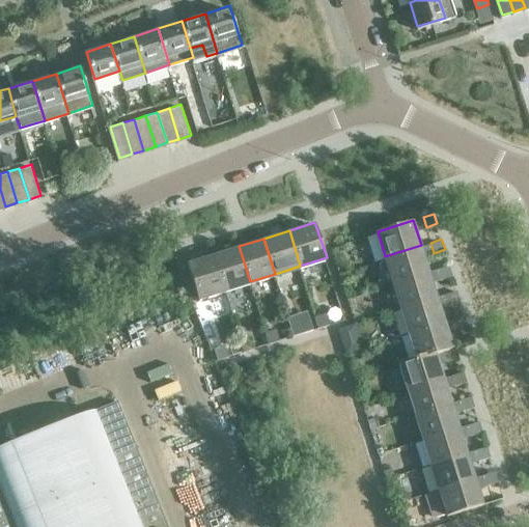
[(428,270),(421,245),(385,256),(393,281),(428,270)]
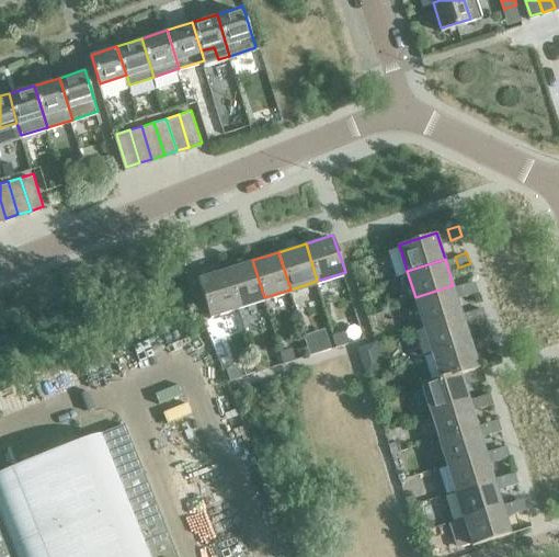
[(238,306),(264,297),(252,260),(226,269),(238,306)]
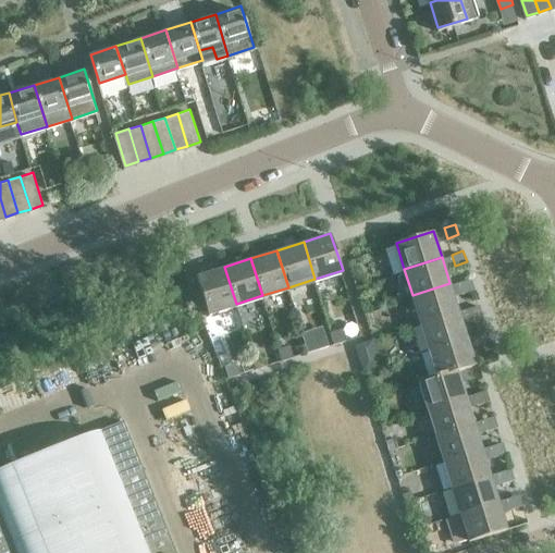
[(209,311),(236,304),(224,267),(198,274),(209,311)]
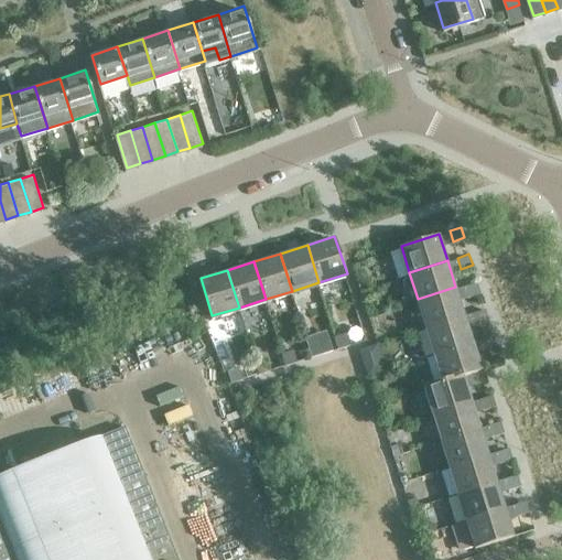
[(481,291),(477,281),(466,284),(469,295),(481,291)]
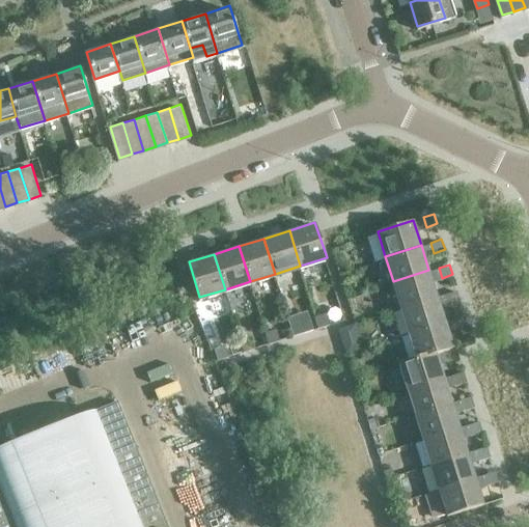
[(437,295),(428,270),(393,281),(400,306),(437,295)]
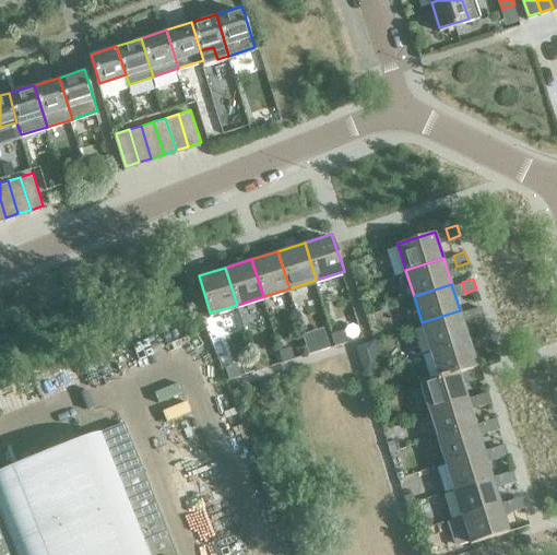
[(485,315),(482,304),(470,308),(473,318),(485,315)]
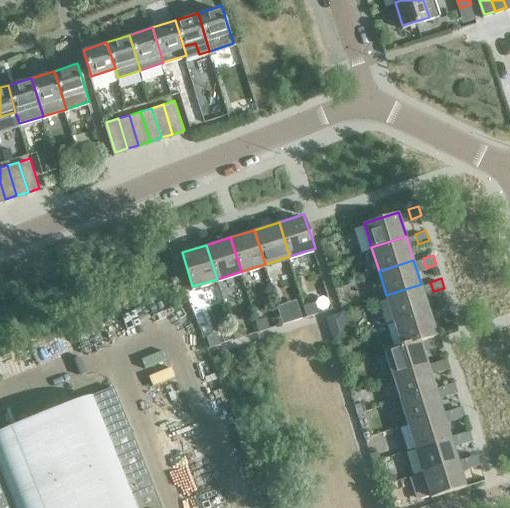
[(394,319),(428,308),(421,284),(386,295),(394,319)]
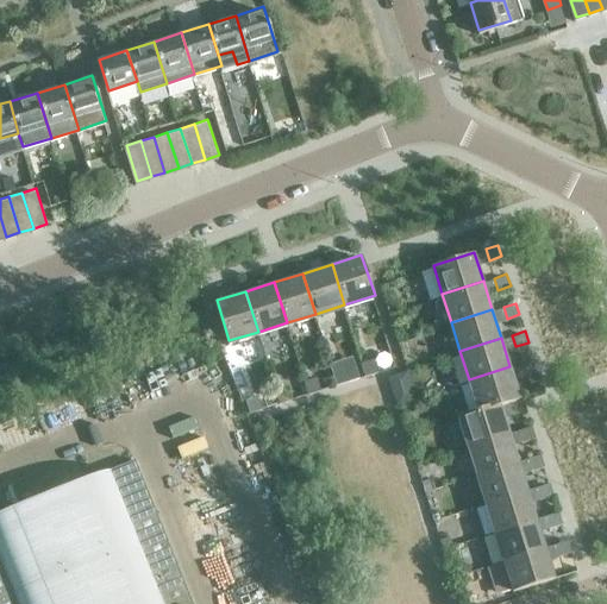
[(361,358),(364,371),(379,366),(374,354),(361,358)]
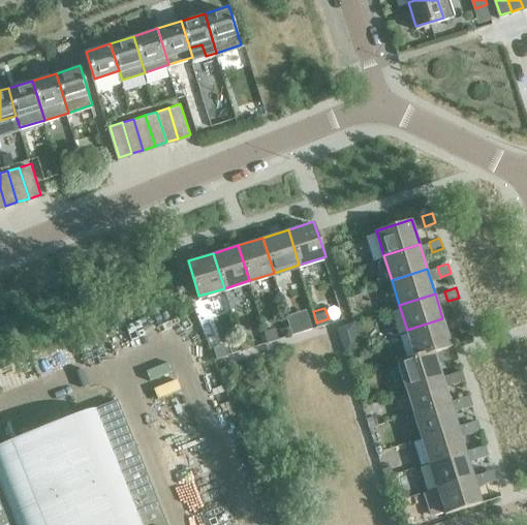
[(466,322),(463,313),(453,316),(456,326),(466,322)]
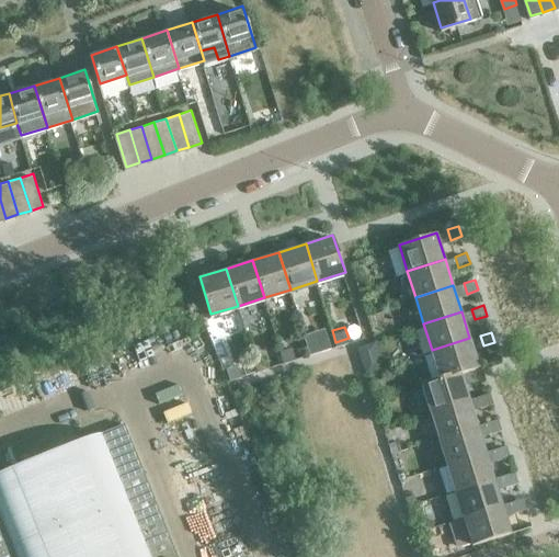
[(306,339),(310,350),(321,347),(318,334),(306,339)]
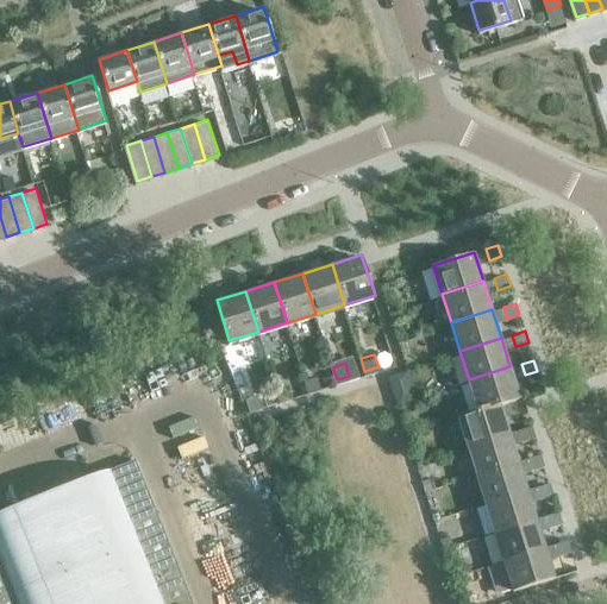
[(500,403),(512,400),(519,397),(509,366),(469,379),(477,408),(479,409),(500,402),(500,403)]
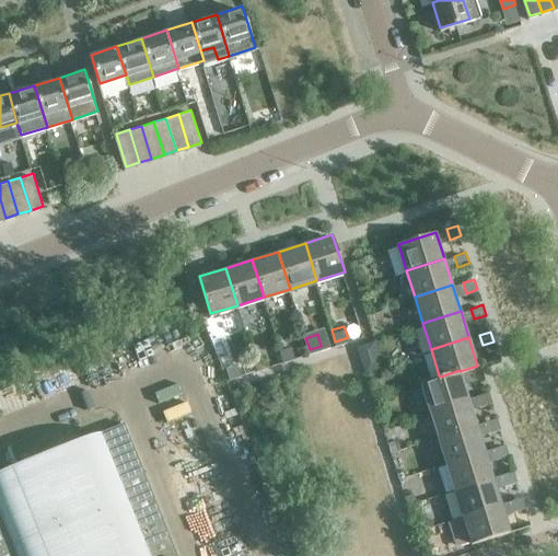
[(375,339),(358,345),(365,369),(383,363),(375,339)]
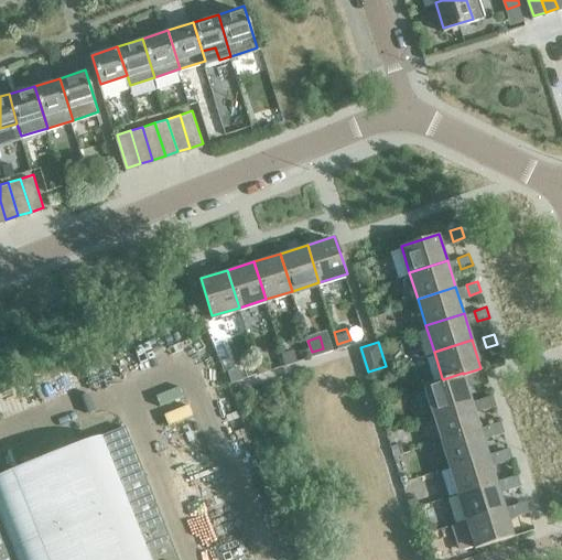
[(281,348),(285,361),(296,357),(293,345),(281,348)]
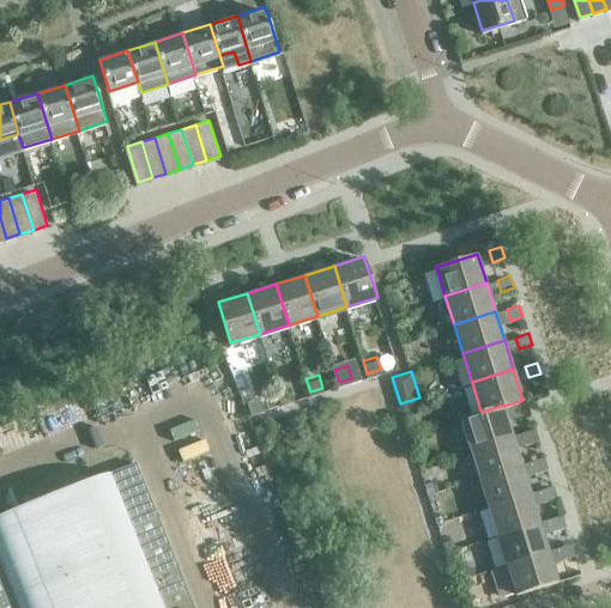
[(277,388),(280,401),(294,396),(290,384),(277,388)]
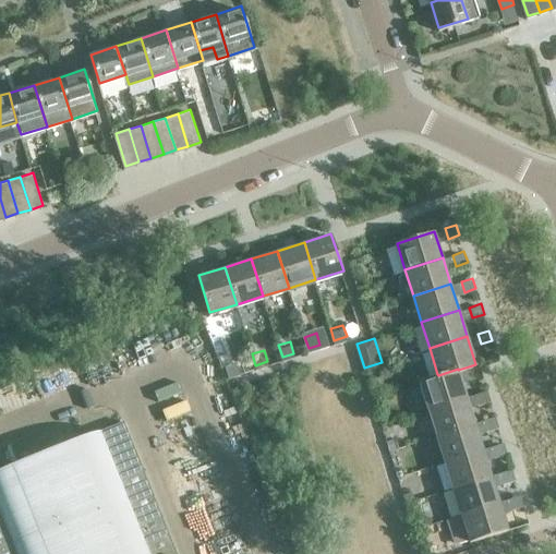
[(226,362),(229,373),(241,370),(237,358),(226,362)]
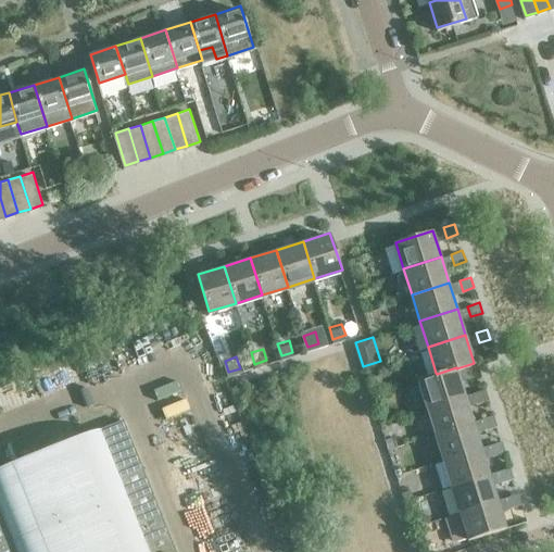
[(478,362),(474,363),(467,365),(470,378),(482,374),(478,362)]
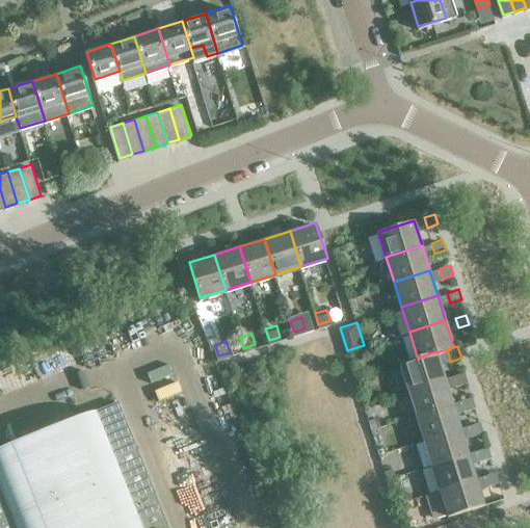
[(418,358),(417,357),(400,362),(408,389),(445,377),(436,352),(436,351),(418,358)]
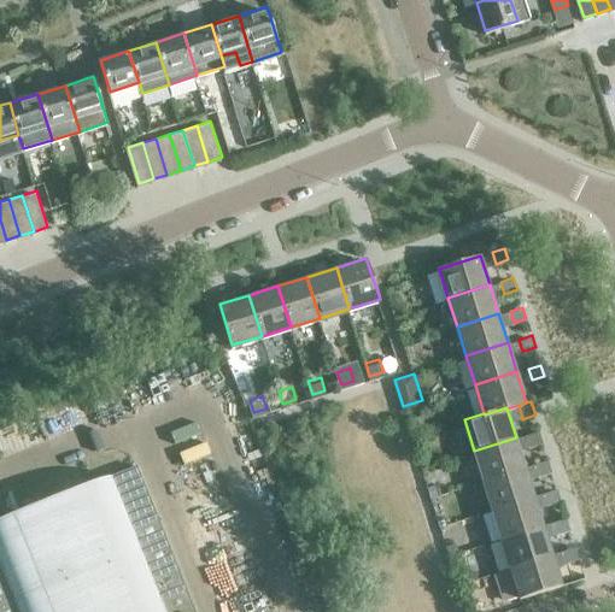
[(544,442),(540,430),(527,434),(531,446),(544,442)]
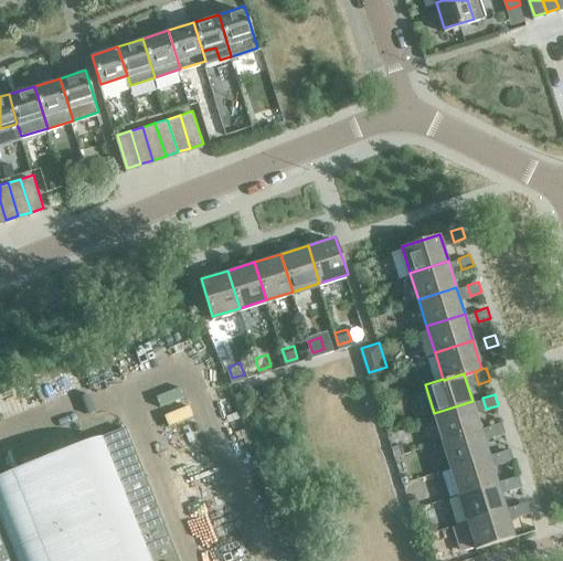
[(442,441),(480,429),(473,401),(434,413),(442,441)]
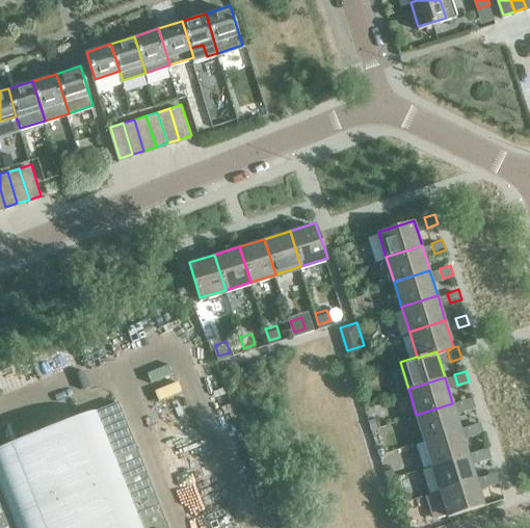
[(476,406),(473,396),(462,399),(466,410),(476,406)]
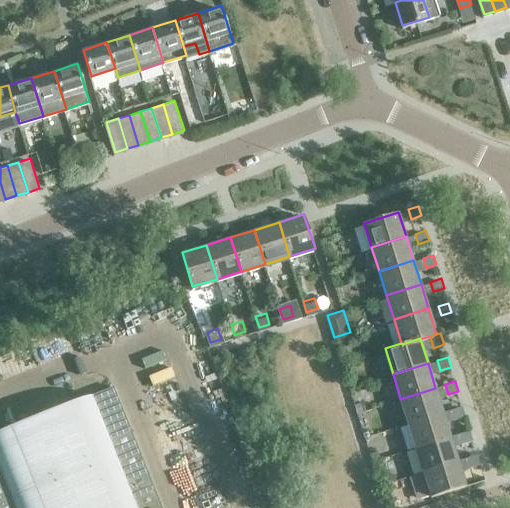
[(0,507),(162,507),(114,384),(0,429),(0,507)]
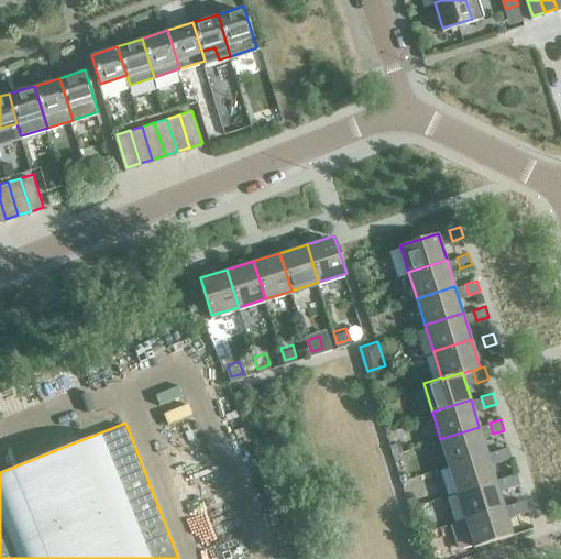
[(449,466),(487,453),(479,427),(440,439),(449,466)]
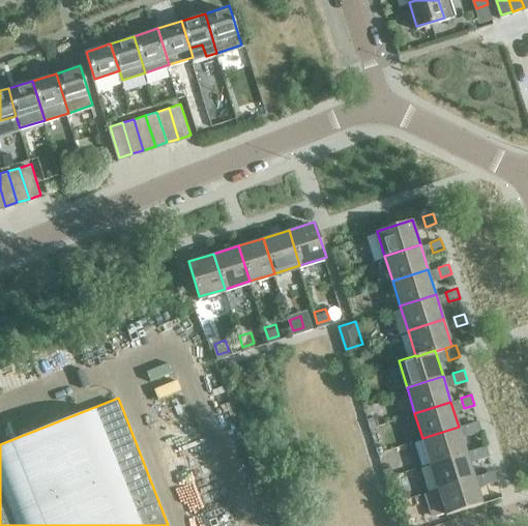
[(481,430),(479,420),(469,424),(472,433),(481,430)]
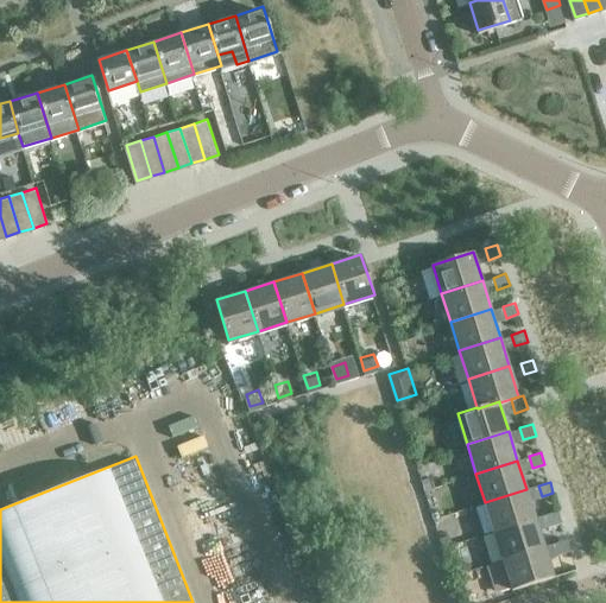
[(494,531),(535,518),(526,489),(485,502),(494,531)]
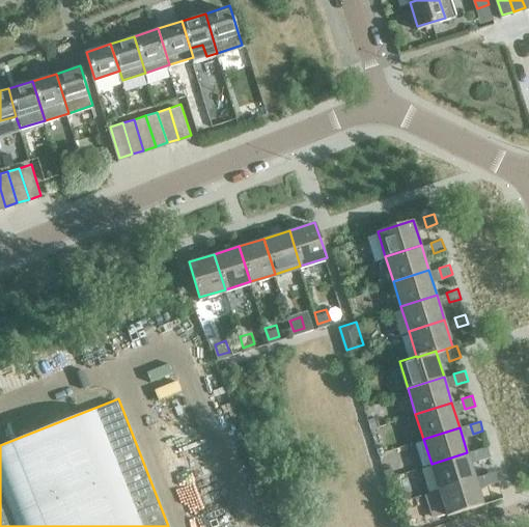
[(491,453),(488,445),(477,448),(479,456),(491,453)]
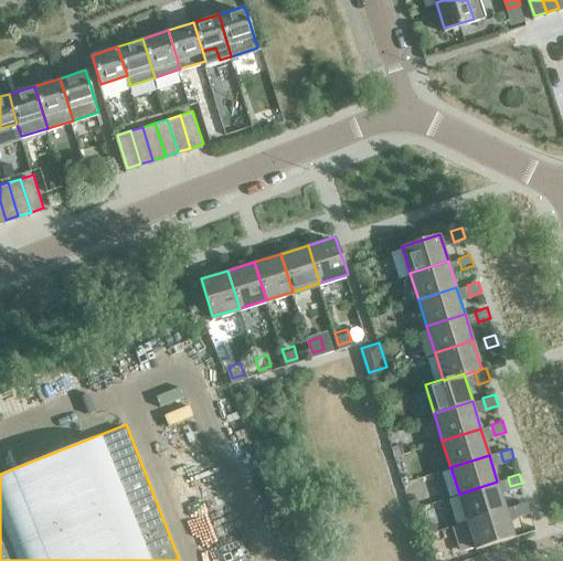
[(467,520),(506,508),(497,482),(459,494),(467,520)]
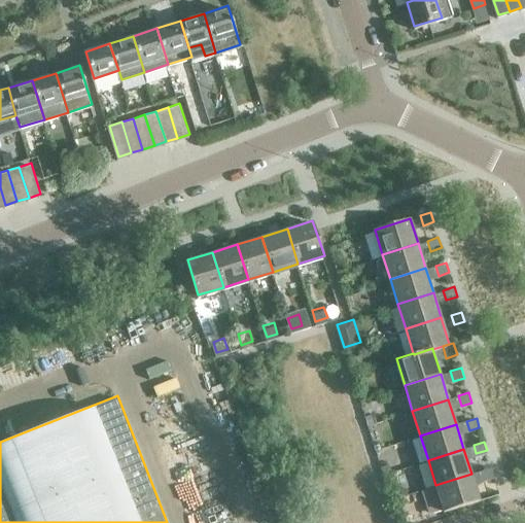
[(495,477),(492,467),(482,469),(485,480),(495,477)]
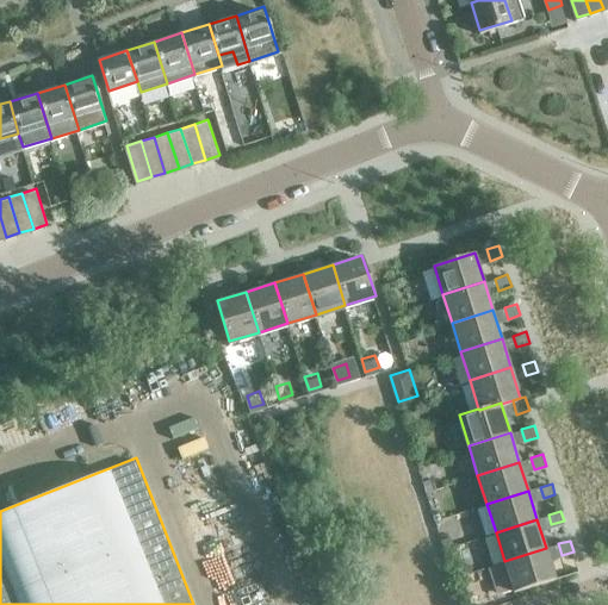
[(556,577),(546,548),(504,561),(514,590),(556,577)]
